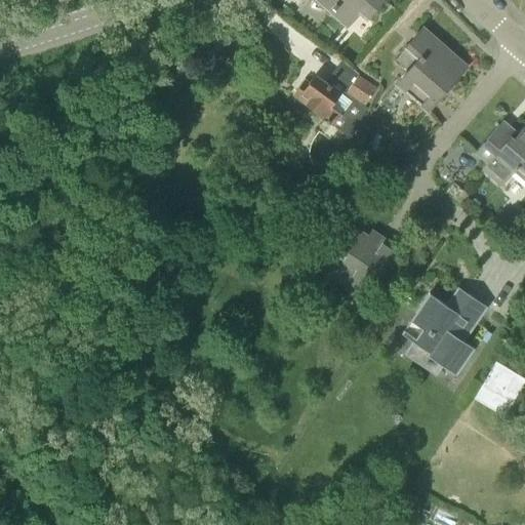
[(384,0),(324,0),(333,8),(330,11),(346,25),(358,12),(366,19),(384,0)]
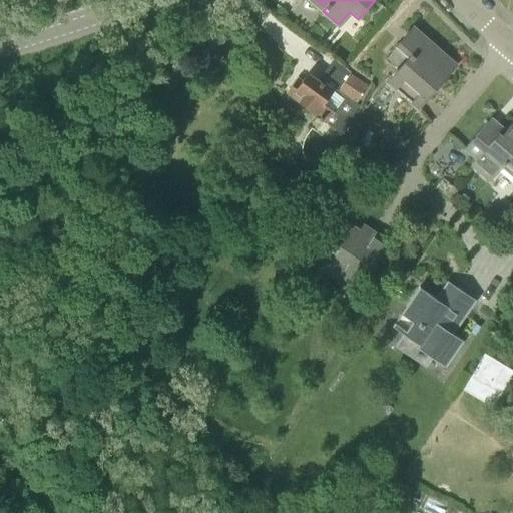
[(417,107),(453,66),(437,52),(439,49),(414,27),(396,47),(407,57),(385,81),(395,90),(396,88),(417,107)]
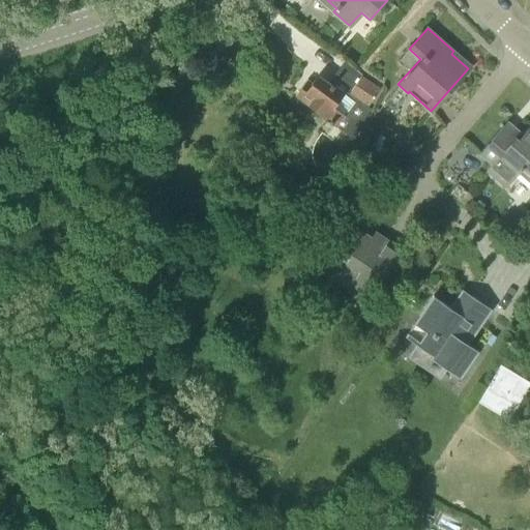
[(333,86),(318,75),(313,81),(308,77),(298,88),(304,93),(300,98),(336,126),(354,140),(373,110),(370,107),(383,89),(362,75),(350,92),(357,97),(345,114),(334,107),(346,92),(334,84),(333,86)]
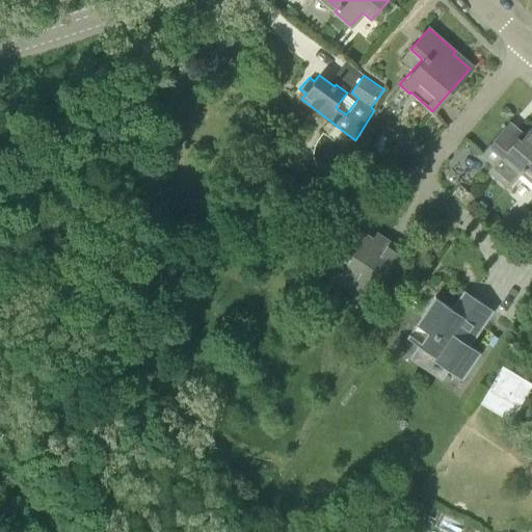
[(531,127),(525,135),(509,122),(481,155),(493,165),(487,171),(507,189),(524,168),(531,175),(531,127)]
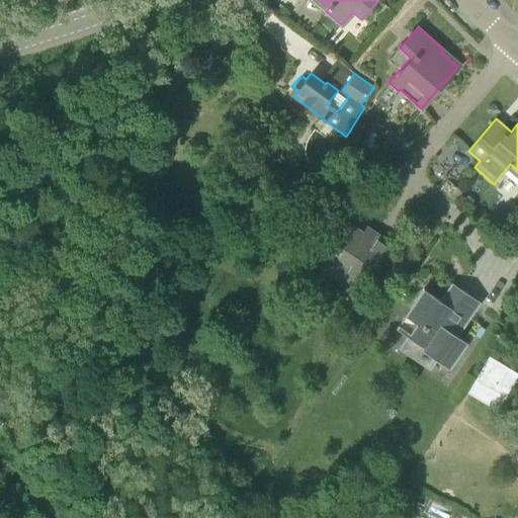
[(382,253),(371,246),(376,239),(343,217),(341,220),(344,222),(315,264),(346,285),(353,275),(364,283),(392,242),(391,241),(382,253)]
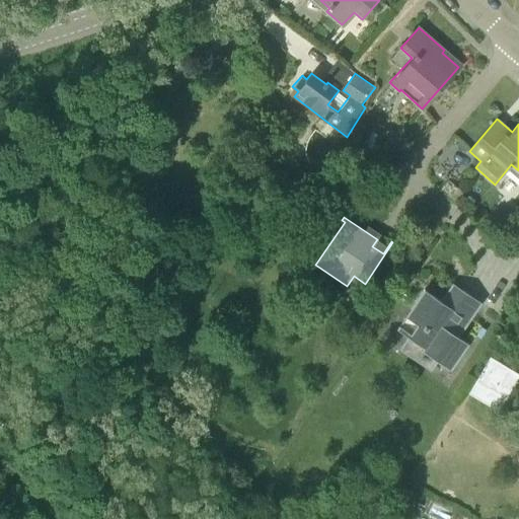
[(451,307),(424,289),(397,329),(432,353),(430,356),(451,370),(469,344),(459,337),(482,303),(463,290),(451,307)]
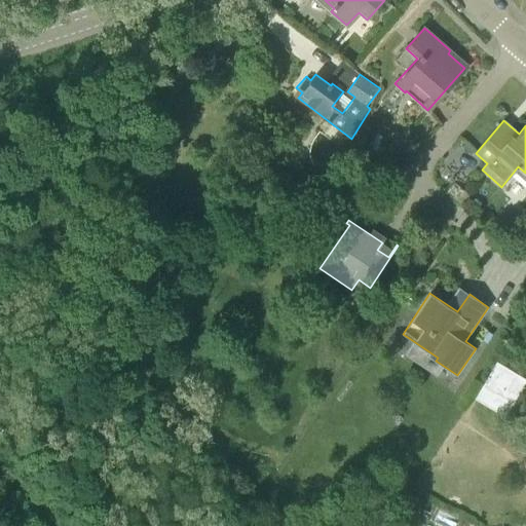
[(475,398),(504,415),(525,380),(495,363),(475,398)]
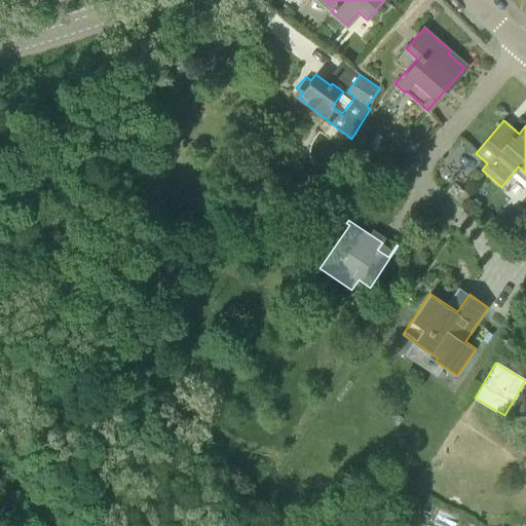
All buildings are outlined.
